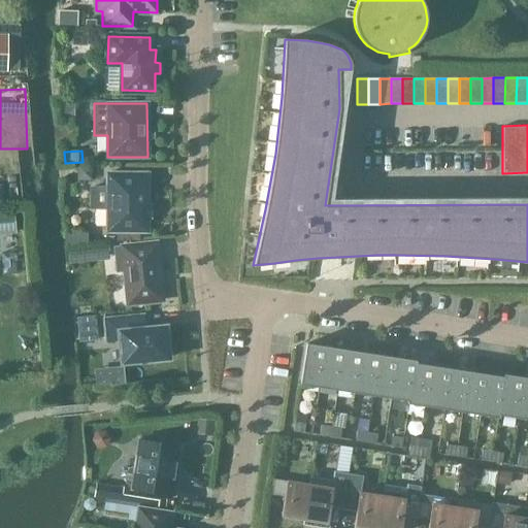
[(91,180),(91,165),(76,166),(76,180),(91,180)]
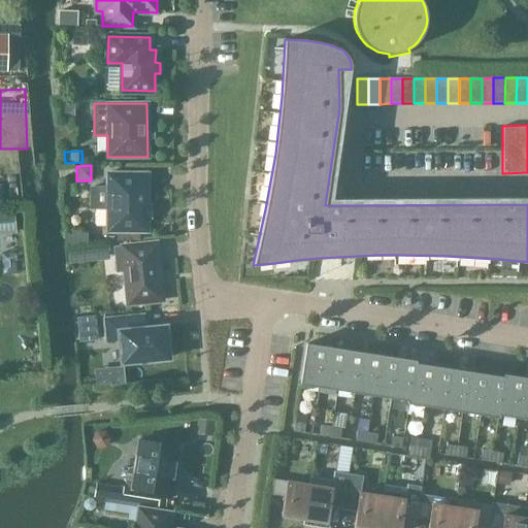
[(147,173),(107,173),(106,231),(147,231),(147,217),(151,217),(151,216),(147,216),(147,206),(151,206),(151,205),(147,204),(147,173)]
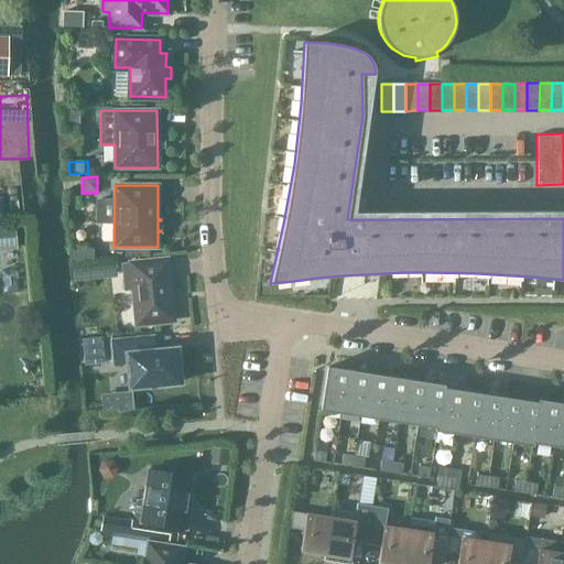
[(0,251),(17,250),(14,225),(0,226),(0,251)]
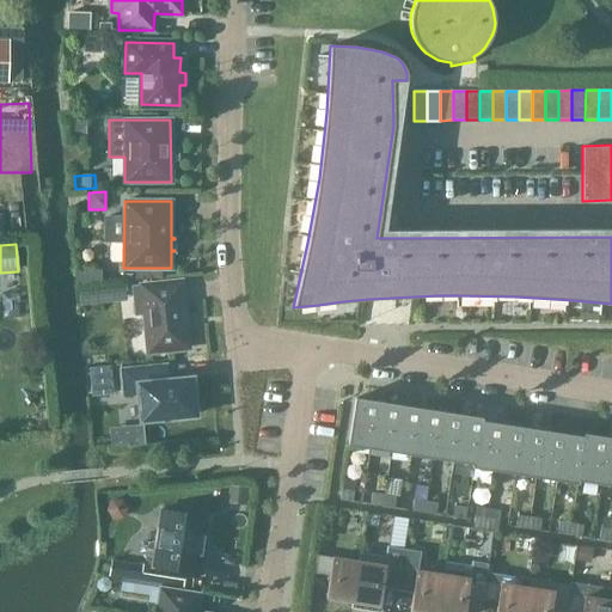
[(101,270),(74,274),(75,286),(102,283),(101,270)]
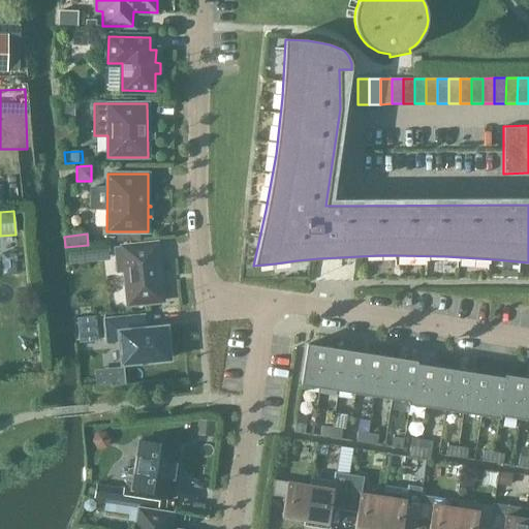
[(150,244),(122,247),(115,248),(117,272),(124,271),(127,304),(161,301),(157,257),(151,257),(150,244)]
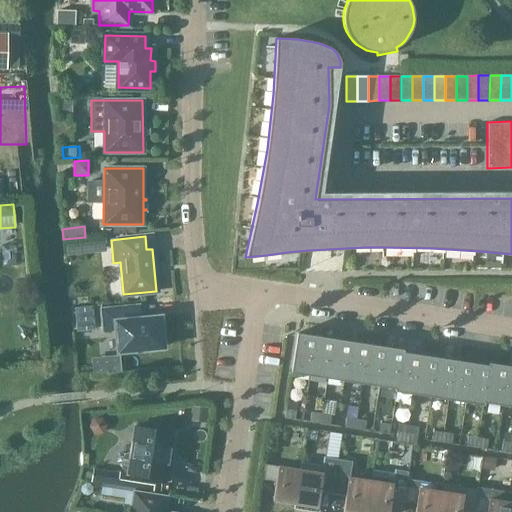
[(85,239),(66,242),(68,255),(86,253),(85,239)]
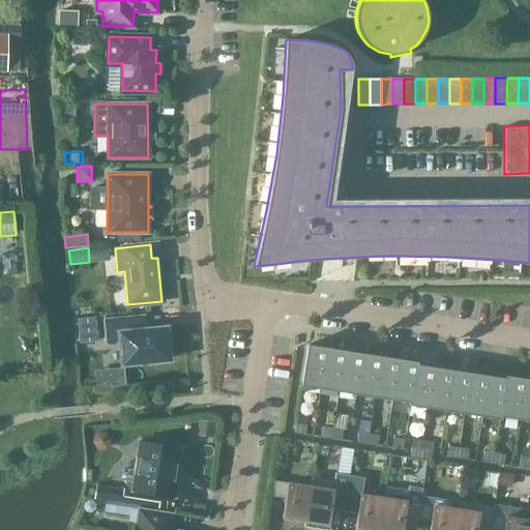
[(93,317),(76,318),(79,343),(95,342),(93,317)]
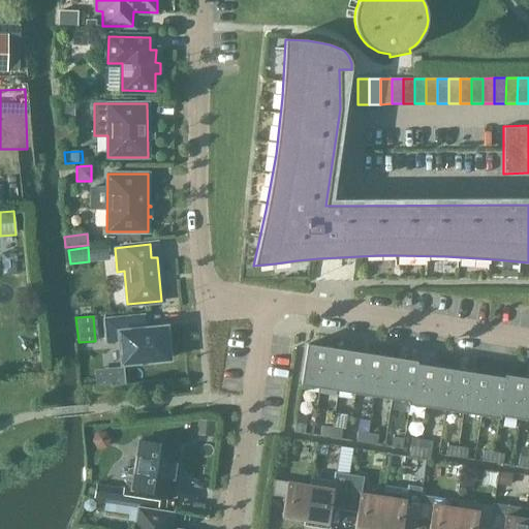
[(132,316),(103,319),(106,342),(120,341),(122,363),(168,359),(165,328),(134,330),(132,316)]
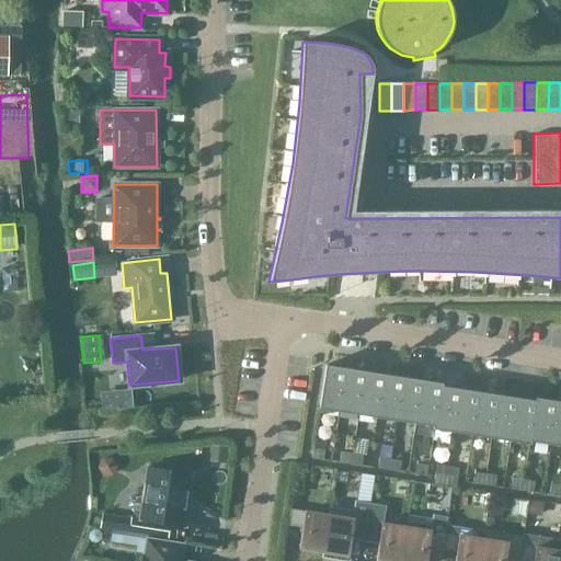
[(338,411),(344,367),(324,365),(318,408),(338,411)]
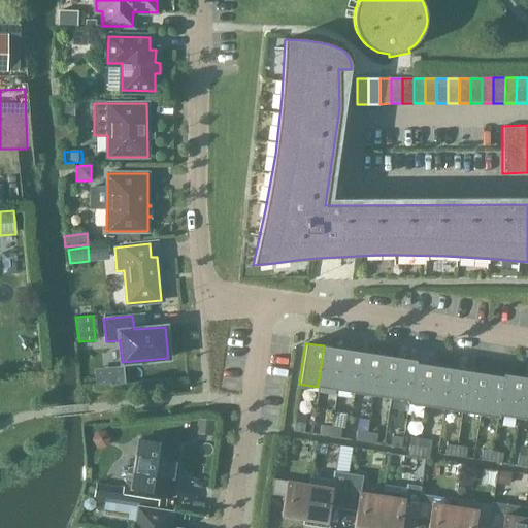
[(336,390),(342,349),(324,345),(318,387),(336,390)]
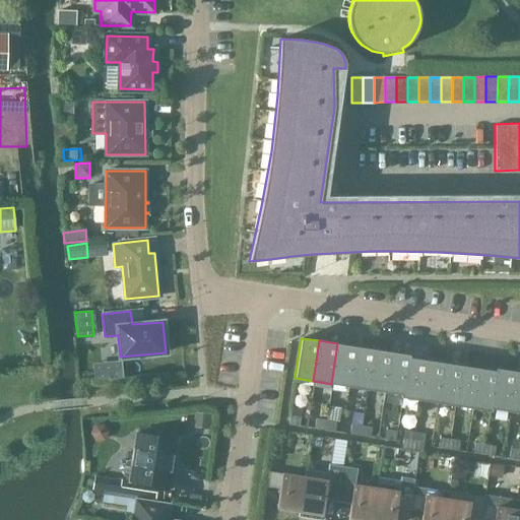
[(348,386),(354,346),(337,343),(331,384),(348,386)]
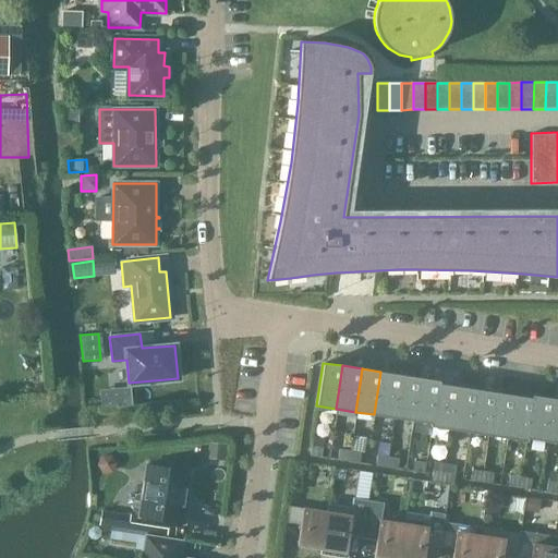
[(393,417),(400,375),(380,372),(374,414),(393,417)]
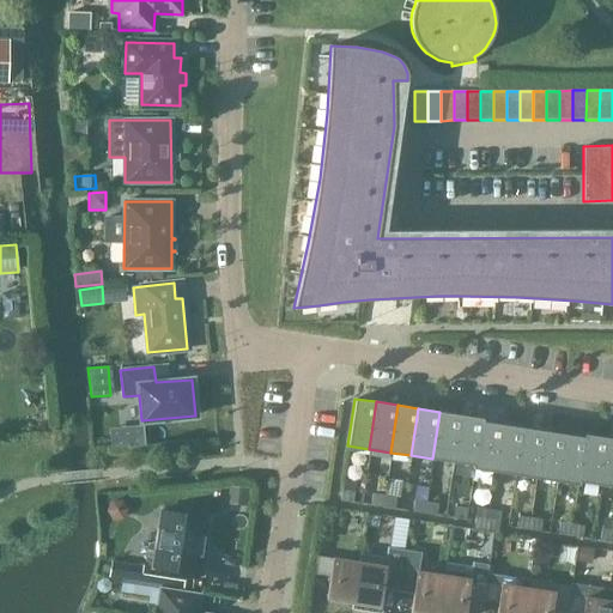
[(453,462),(460,414),(439,412),(432,459),(453,462)]
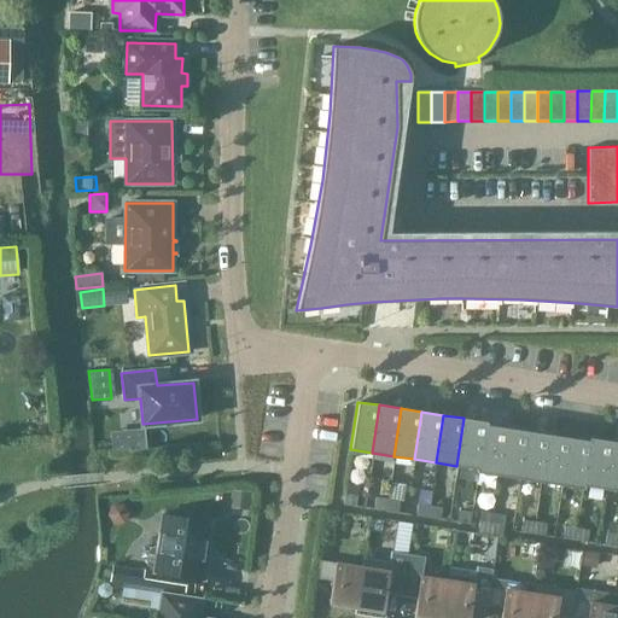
[(477,472),(485,421),(464,418),(456,466),(477,468),(476,472),(477,472)]
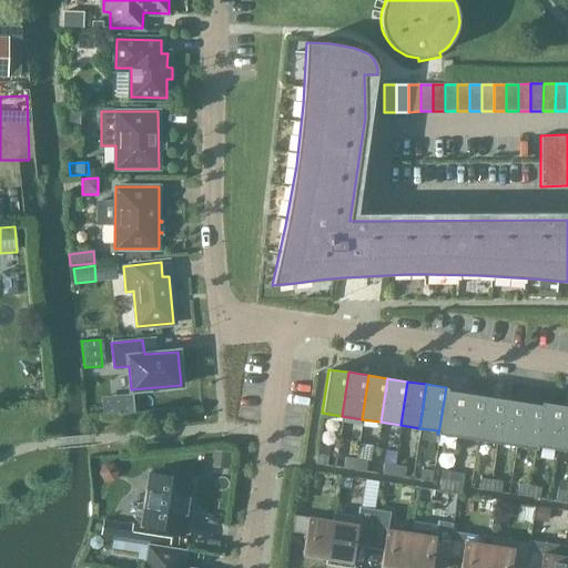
[(458,437),(465,394),(447,391),(447,387),(446,387),(438,434),(458,437)]
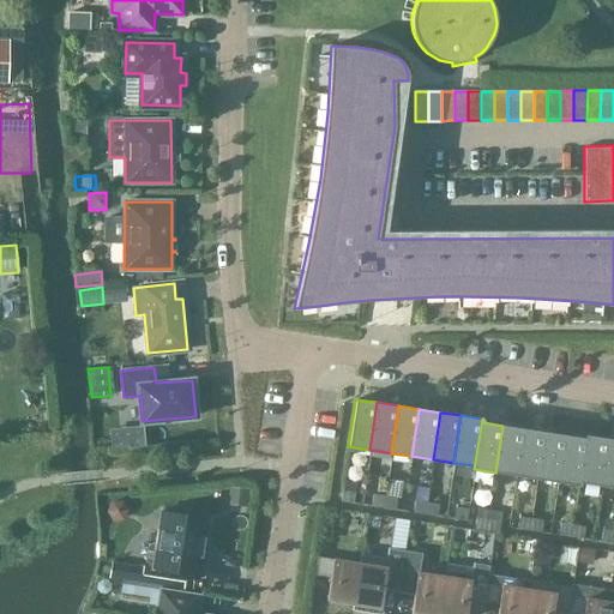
[(516,476),(523,428),(503,426),(495,473),(516,476)]
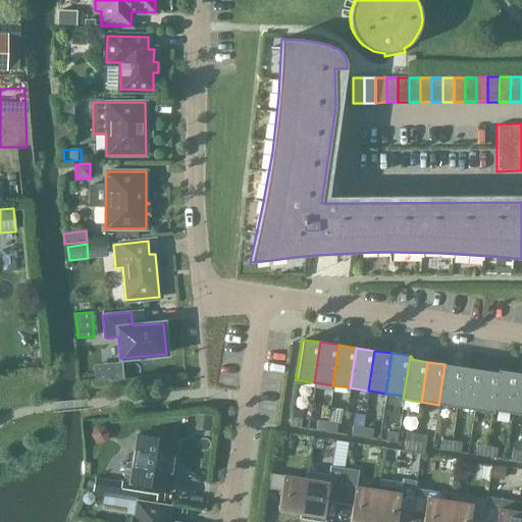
[(457,407),(463,367),(445,364),(438,405),(457,407)]
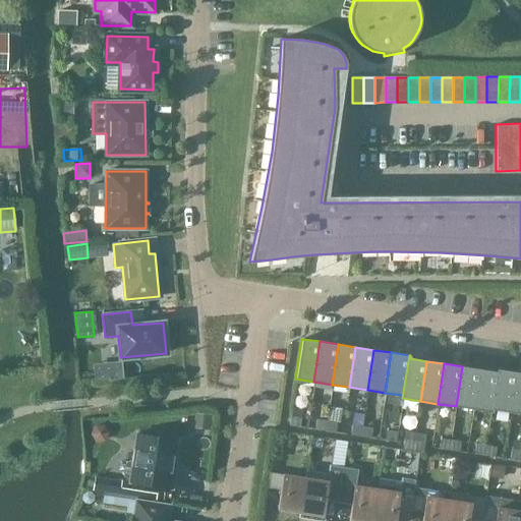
[(473,409),(479,369),(462,366),(456,406),(473,409)]
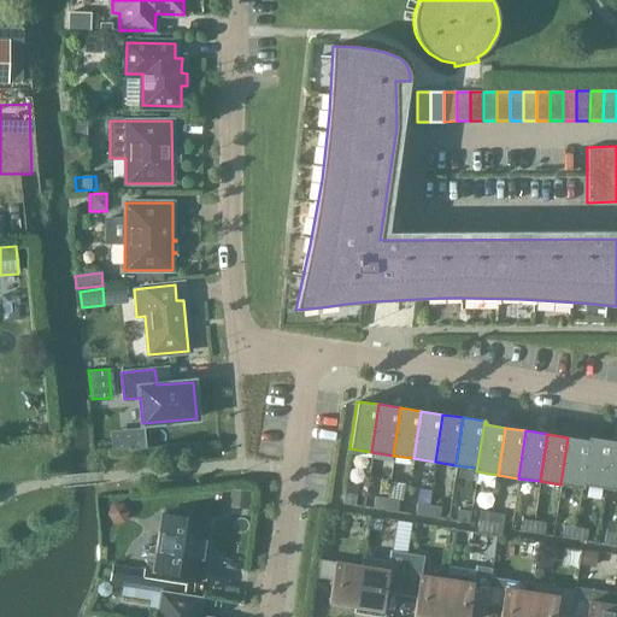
[(581,488),(589,438),(588,436),(587,440),(568,438),(560,485),(581,488)]
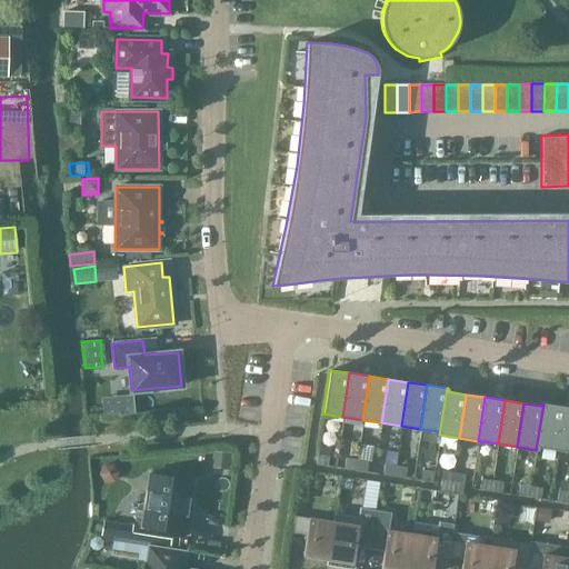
[(556,450),(562,406),(543,403),(536,450),(537,450),(538,447),(556,450)]
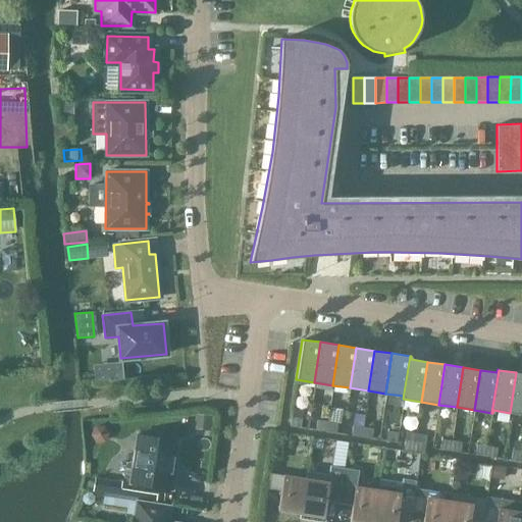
[(521,414),(521,373),(516,372),(510,413),(521,414)]
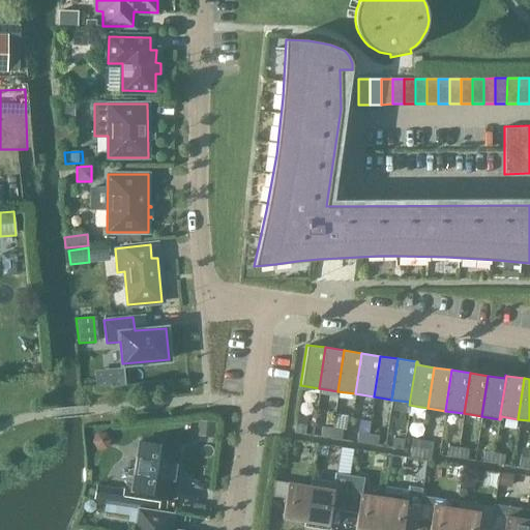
[(305,423),(295,422),(293,432),(304,434),(305,423)]
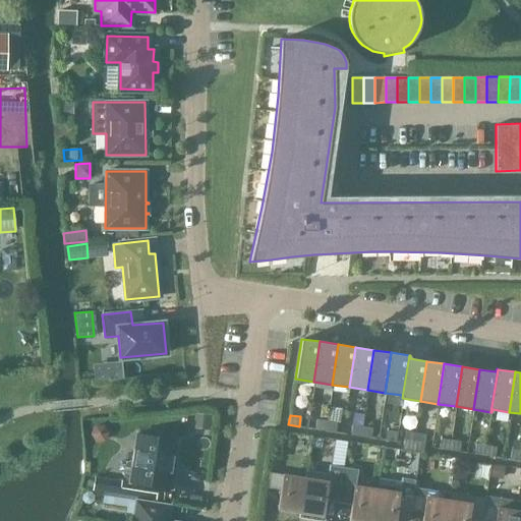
[(314,428),(325,430),(327,420),(315,419),(314,428)]
